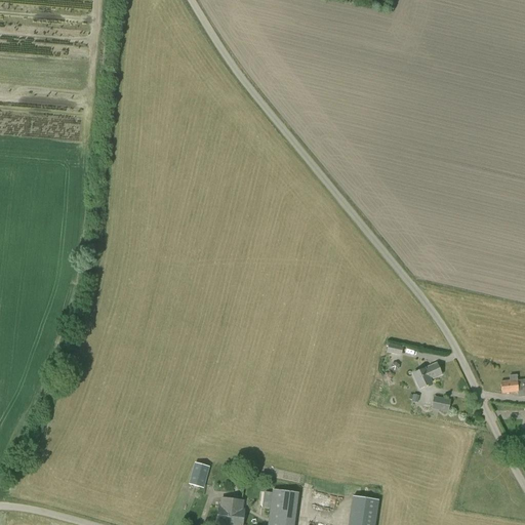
[(401,356),(403,347),(389,344),(387,353),(401,356)]
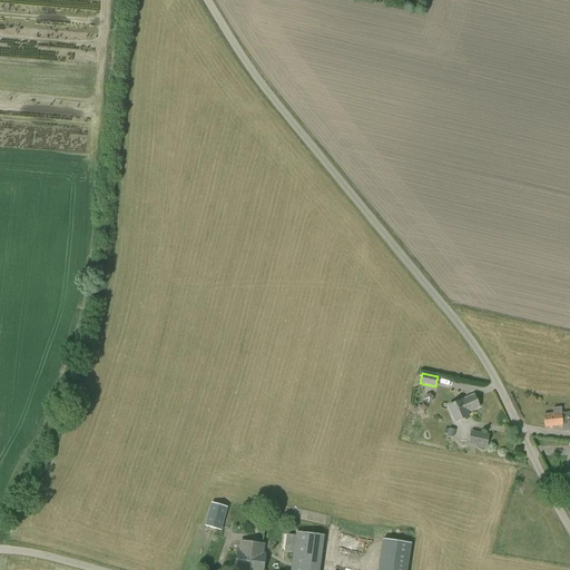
[(454,423),(469,416),(467,413),(479,408),(473,394),(461,400),(446,406),(454,423)]
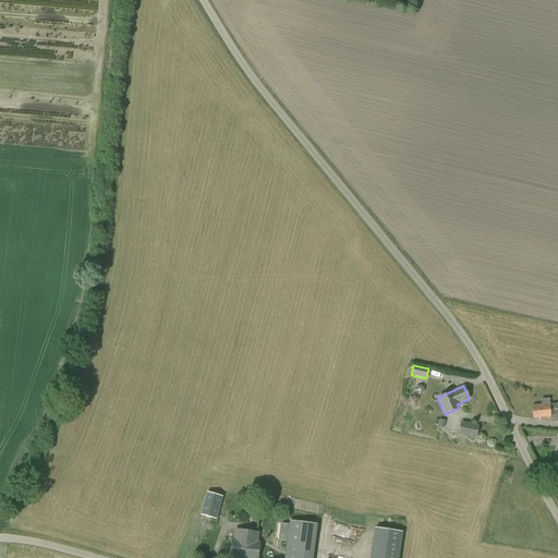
[(557,403),(556,403),(556,404),(548,404),(531,405),(532,419),(549,417),(549,423),(557,422),(557,403)]
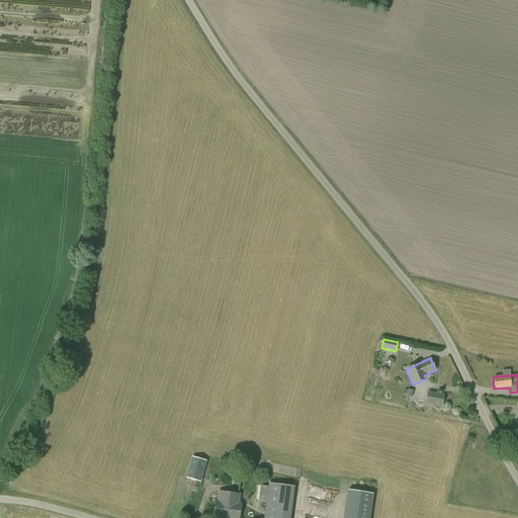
[(442,407),(444,395),(428,392),(425,404),(442,407)]
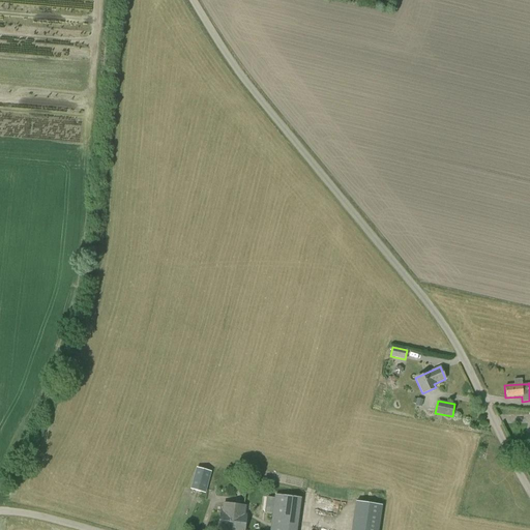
[(295,529),(300,498),(275,495),(270,529),(295,529)]
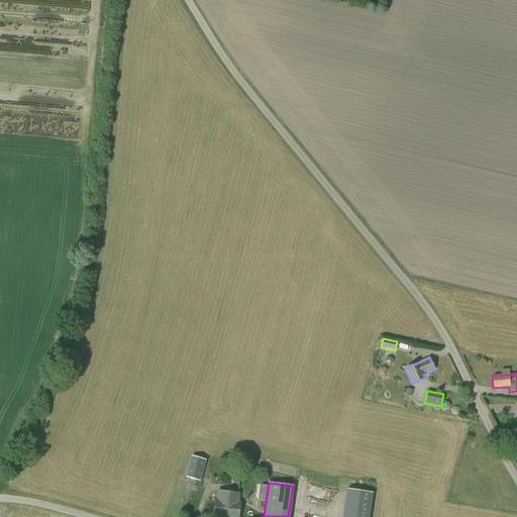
[(237,502),(238,494),(218,491),(216,500),(215,500),(213,516),(218,516),(237,516),(239,503),(237,502)]
